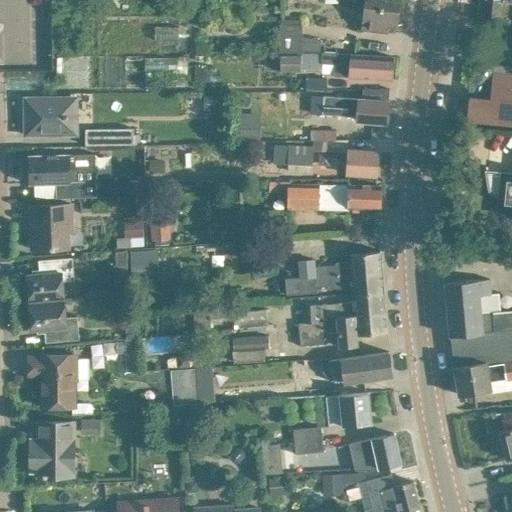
[(175,10),(175,0),(163,0),(163,10),(175,10)]
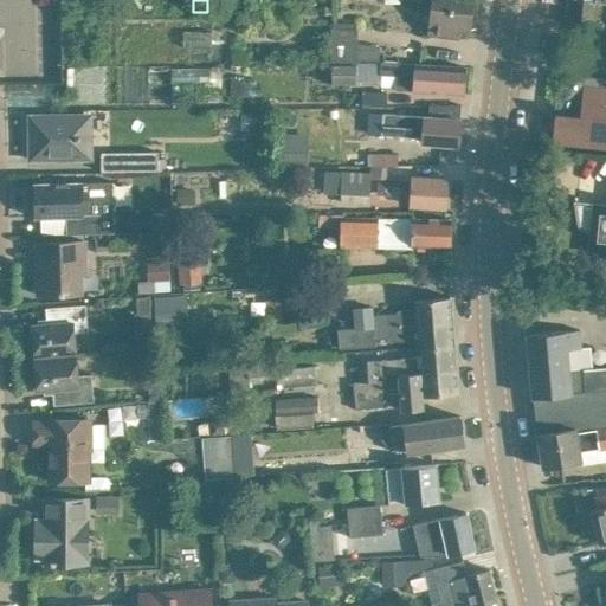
[(226,18),(226,0),(211,0),(211,18),(226,18)]
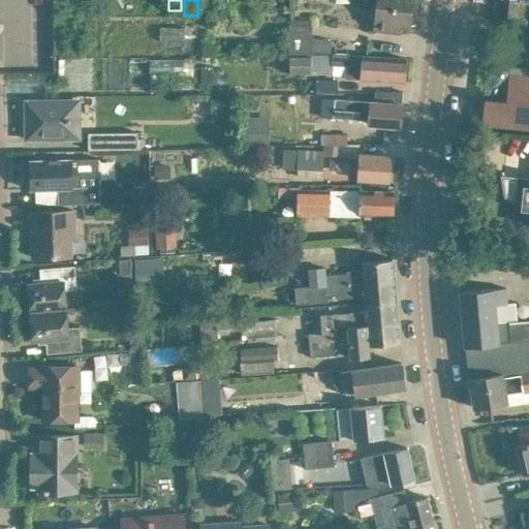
[(409,27),(412,0),(377,0),(374,30),(387,32),(389,24),(409,27)]
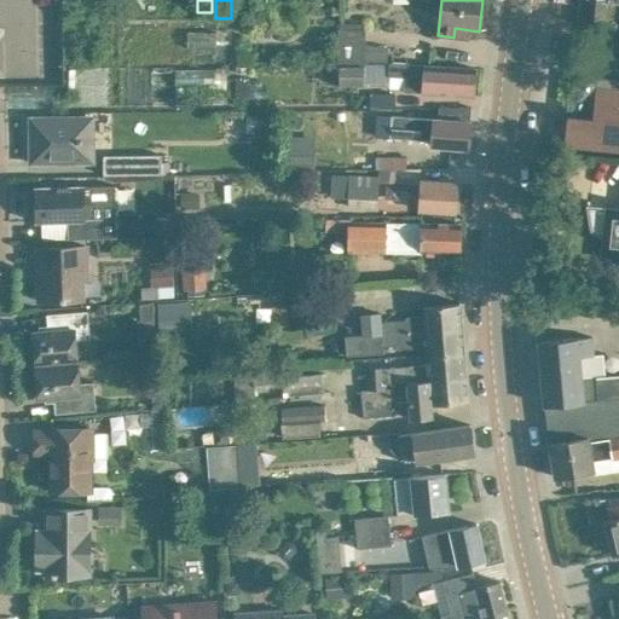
[(618,0),(578,0),(577,24),(603,27),(606,1),(618,3),(618,0)]
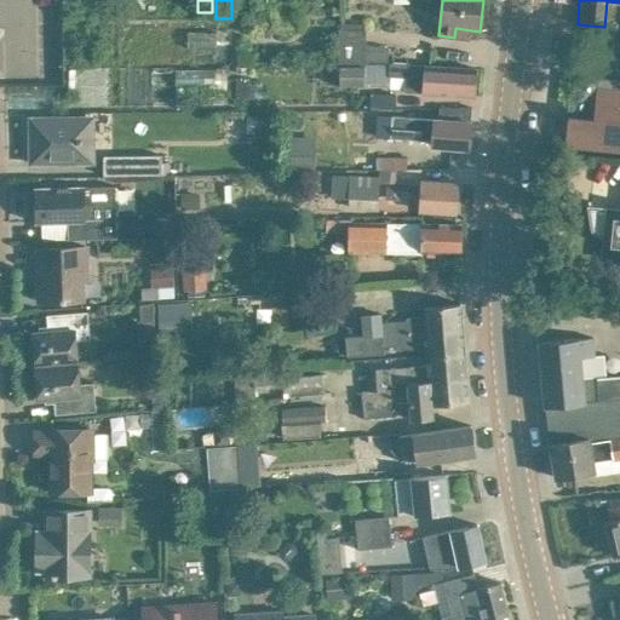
[(338,29),(338,64),(366,64),(366,61),(388,62),(389,47),(366,44),(366,28),(338,29)]
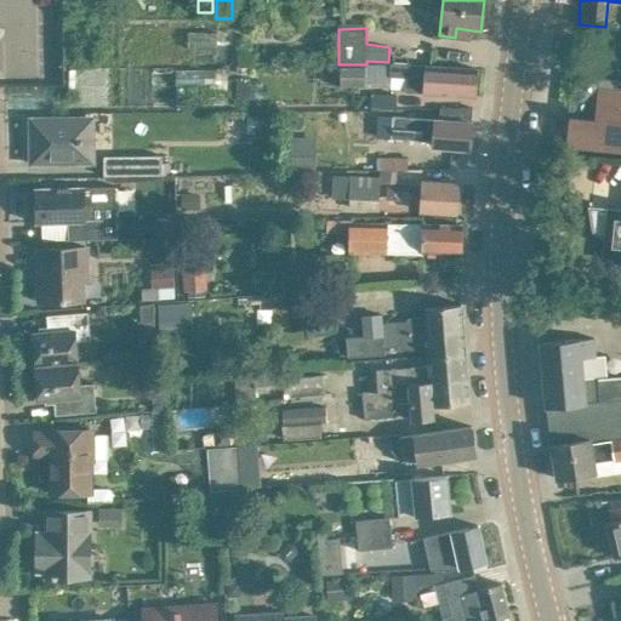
[(240,64),(193,62),(193,72),(239,75),(240,64)]
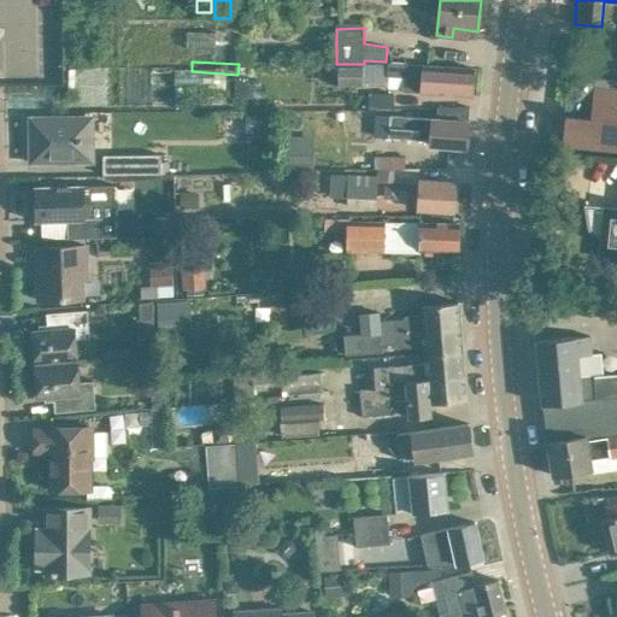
[(364,66),(338,66),(338,84),(365,84),(365,82),(389,82),(389,75),(391,64),(364,64),(364,66)]
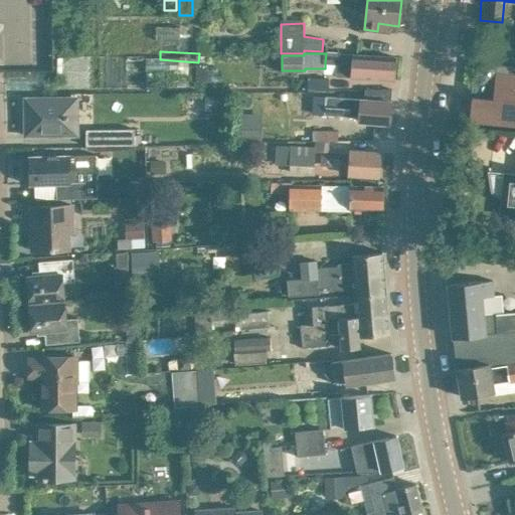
[(335,75),(373,78),(393,79),(394,57),(354,54),(354,55),(326,53),(325,62),(336,63),(335,75)]
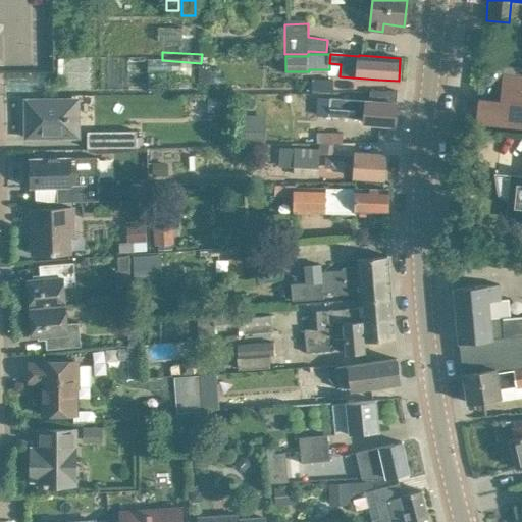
[(478,97),(476,122),(521,126),(521,68),(503,67),(483,65),(480,97),(478,97)]
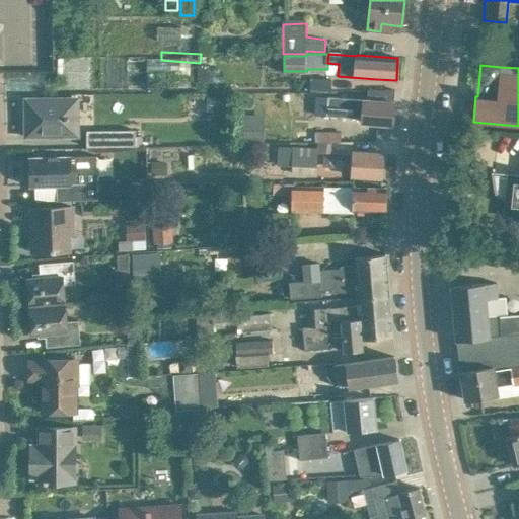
[(212,81),(213,70),(198,69),(197,81),(212,81)]
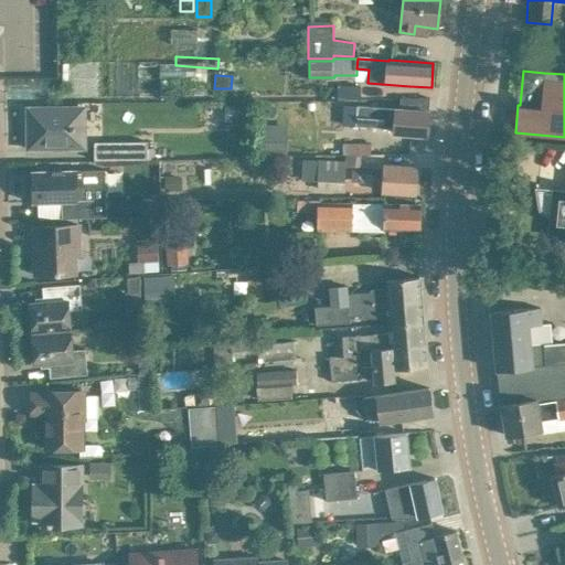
[(338,85),(338,99),(362,98),(361,85),(338,85)]
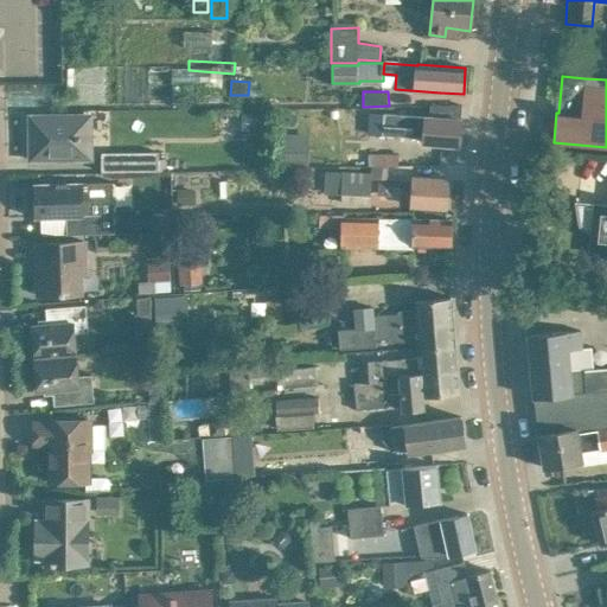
[(369,113),(368,134),(382,135),(423,138),(422,144),(435,144),(459,146),(461,120),(461,106),(438,106),(430,106),(429,116),(384,113),(369,113)]
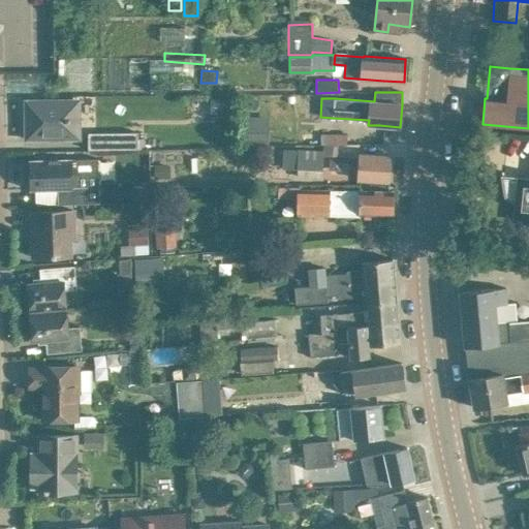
[(216,115),(216,97),(195,97),(195,116),(216,115)]
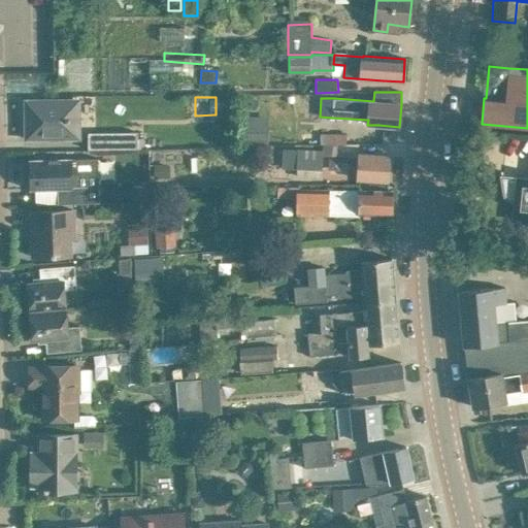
[(78,122),(78,100),(26,101),(26,139),(46,138),(71,137),(71,122),(78,122)]
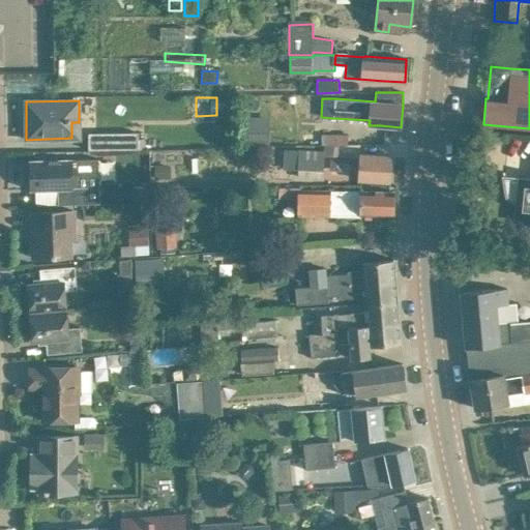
[(252,135),(252,115),(208,116),(208,136),(252,135)]
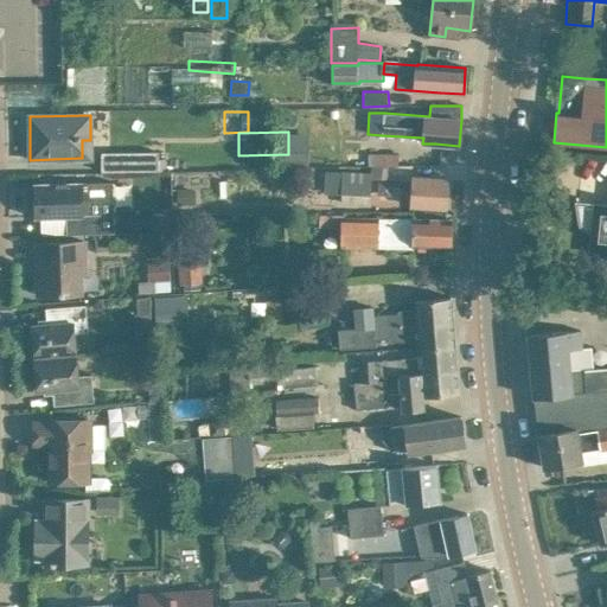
[(149,152),(102,153),(103,172),(151,171),(159,171),(165,171),(165,159),(159,159),(158,152),(149,152)]
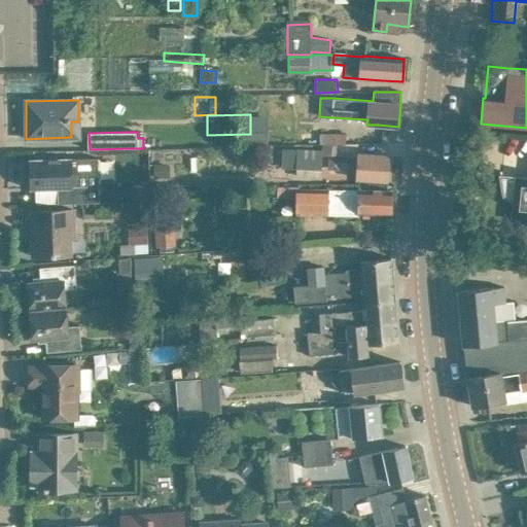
[(319,143),(327,143),(346,143),(346,134),(320,133),(319,143)]
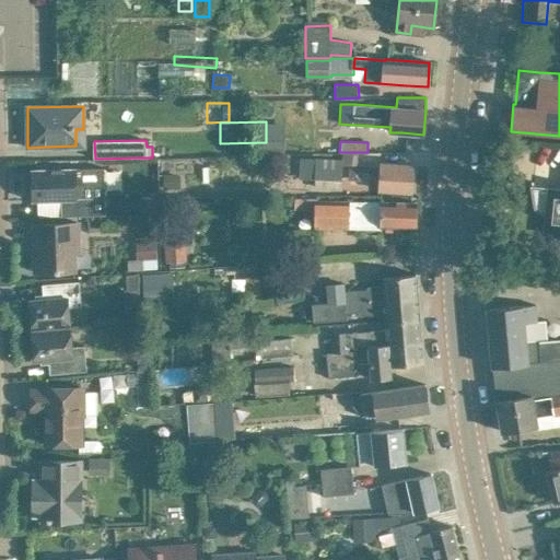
[(316,158),(314,178),(342,181),(343,159),(316,158)]
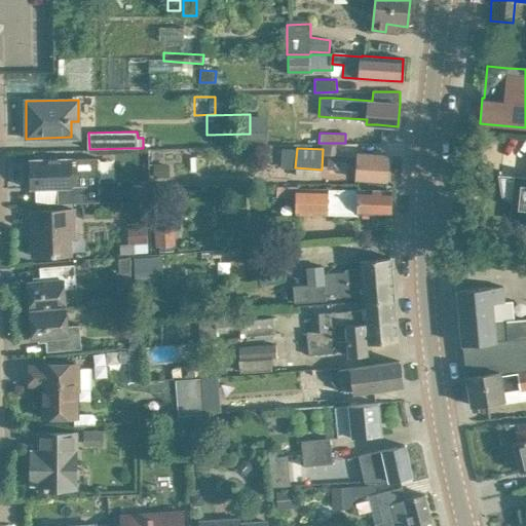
[(355,178),(367,179),(387,181),(389,156),(358,154),(355,178)]
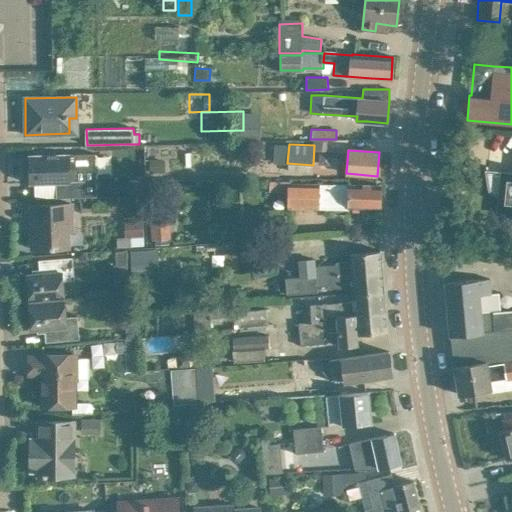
[(94,197),(93,153),(29,155),(29,158),(25,158),(26,172),(30,171),(30,183),(56,182),(56,197),(94,197)]
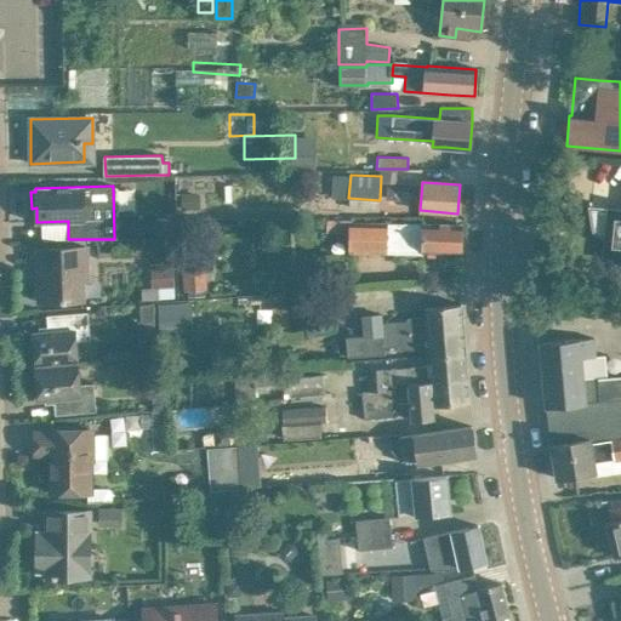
[(620,261),(620,209),(609,208),(609,210),(591,209),(594,228),(594,232),(597,233),(599,235),(602,237),(607,237),(604,260),(620,261)]
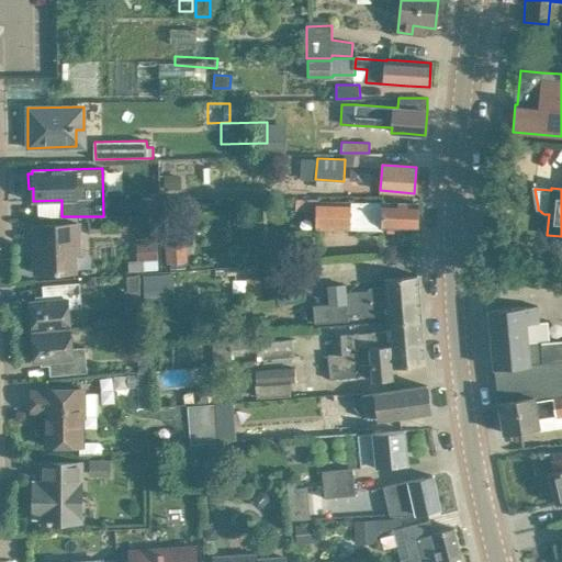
[(155,212),(155,198),(139,199),(141,213),(155,212)]
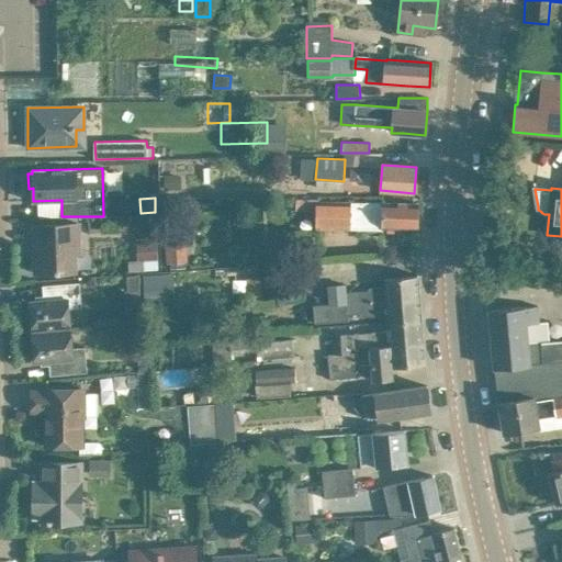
[(418,204),(396,203),(384,202),(318,200),(317,225),(384,227),(386,232),(394,232),(396,228),(417,228),(418,204)]
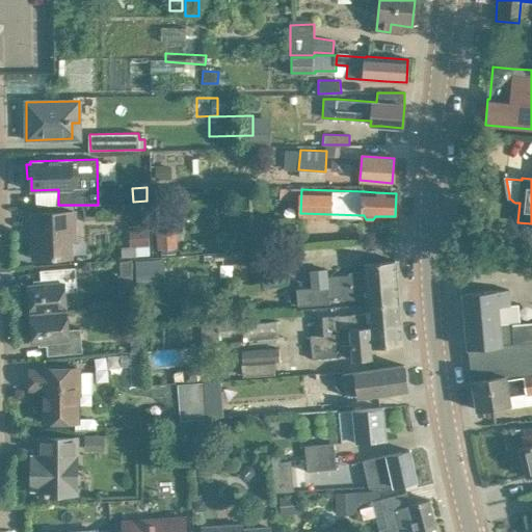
[(173,210),(171,192),(161,192),(162,205),(166,205),(167,210),(173,210)]
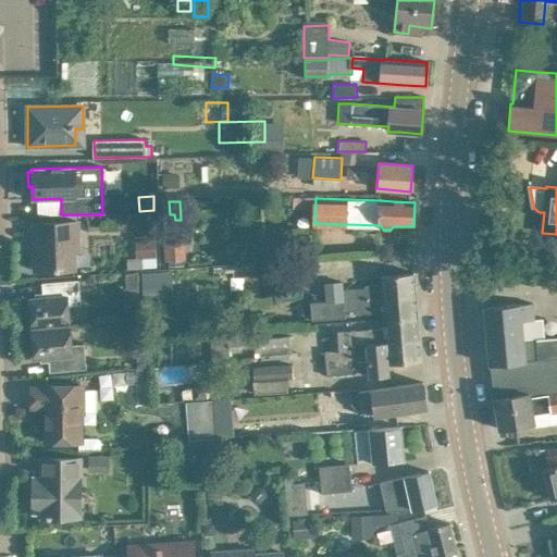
[(40,240),(41,270),(63,270),(75,270),(74,251),(78,251),(77,221),(34,223),(34,240),(40,240)]
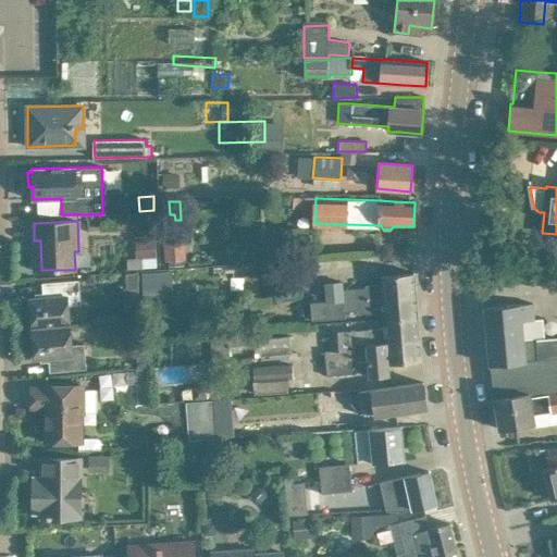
[(184,265),(184,262),(182,224),(161,225),(164,261),(169,261),(169,267),(184,265)]
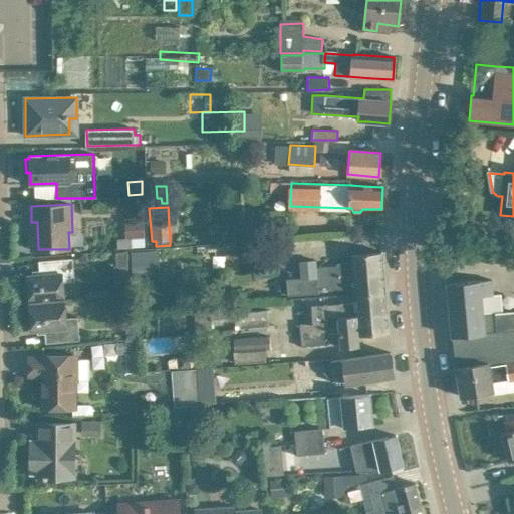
[(145,239),(144,222),(131,223),(132,238),(132,239),(132,247),(145,246),(145,239)]
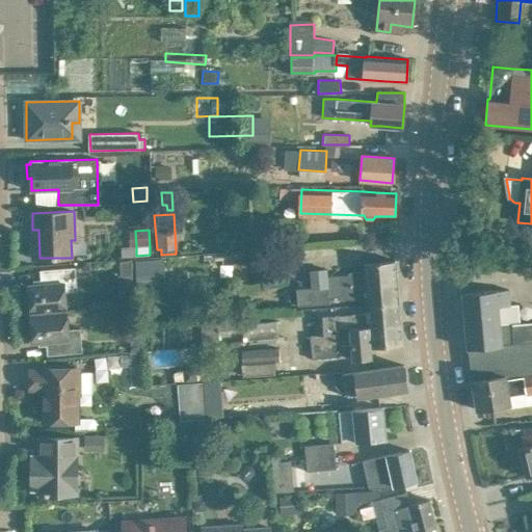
[(131,260),(121,261),(122,285),(132,285),(131,260)]
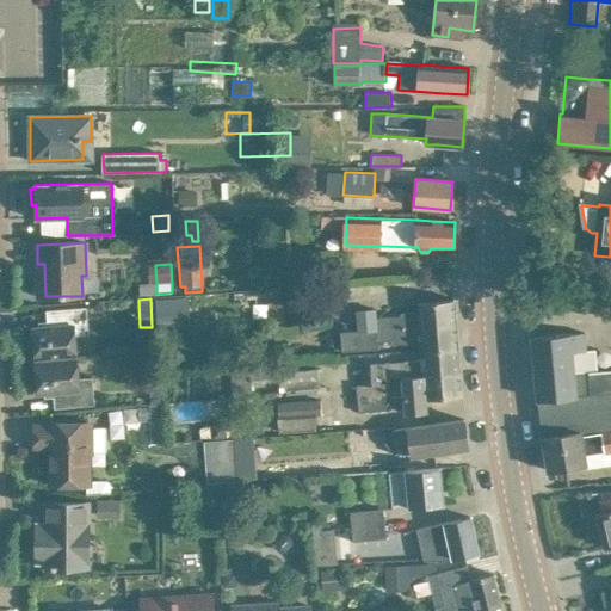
[(327,314),(326,300),(288,303),(289,316),(327,314)]
